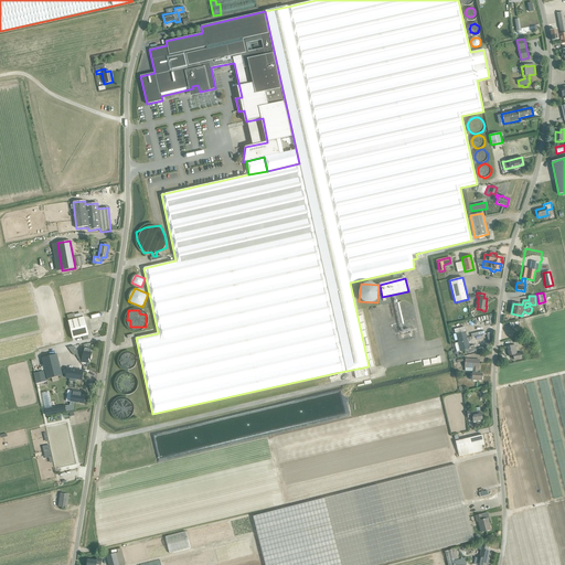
[(67,321),(72,339),(88,336),(84,317),(75,319),(67,321)]
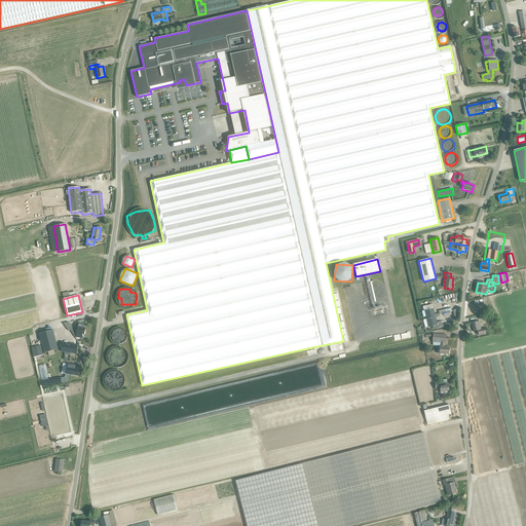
[(426,318),(435,316),(433,308),(424,310),(426,318)]
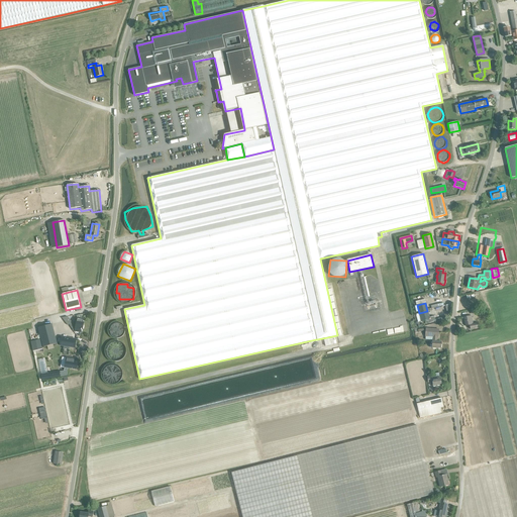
[(419,313),(419,314),(416,314),(418,322),(421,321),(427,320),(427,323),(435,321),(433,316),(429,317),(427,311),(419,313)]
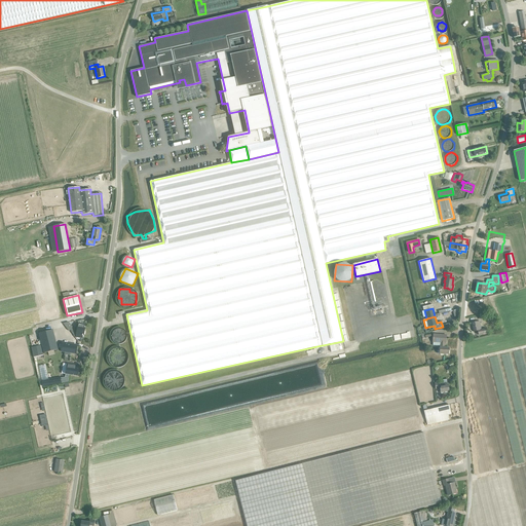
[(481,330),(480,322),(472,323),(474,332),(478,331),(478,335),(487,334),(486,329),(481,330)]
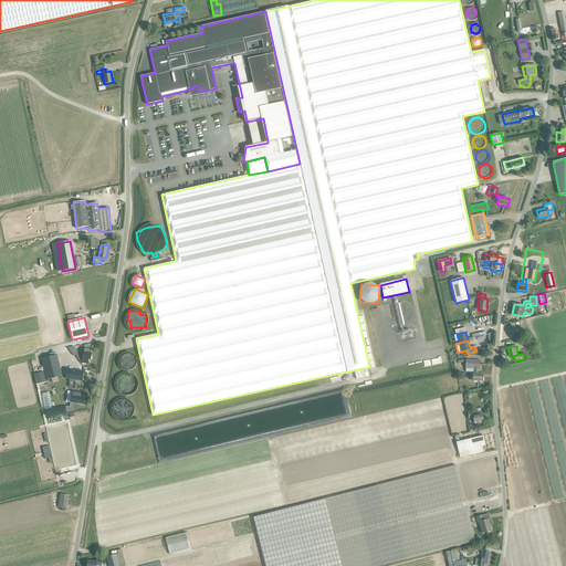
[(80,362),(82,359),(82,363),(88,364),(88,362),(90,362),(90,360),(92,353),(90,353),(91,349),(84,348),(83,354),(77,353),(75,355),(80,362)]
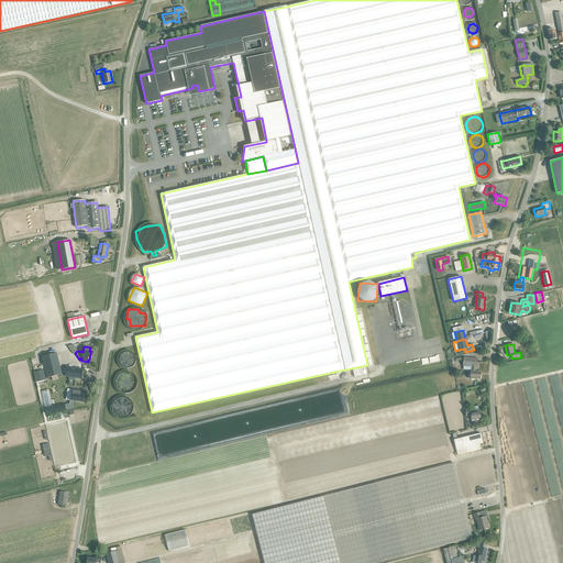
[(46,378),(62,374),(56,353),(41,356),(46,378)]
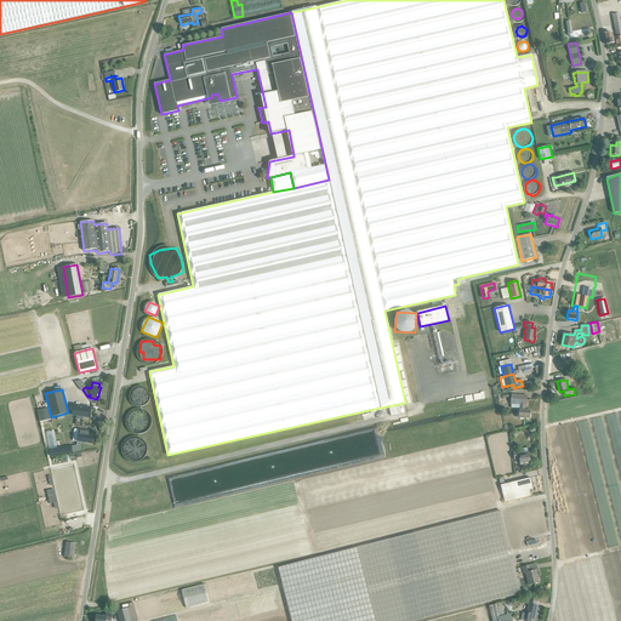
[(527,405),(527,396),(512,394),(511,404),(519,405),(519,410),(519,419),(529,419),(530,410),(524,410),(525,405),(527,405)]
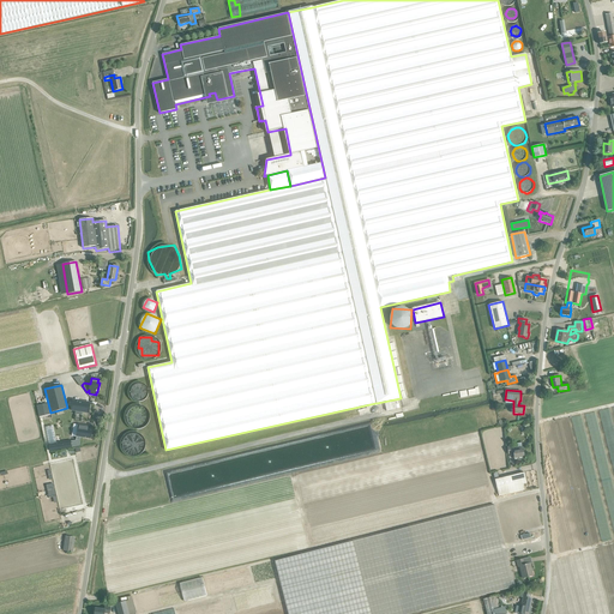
[(89,413),(90,403),(72,401),(71,410),(89,413)]
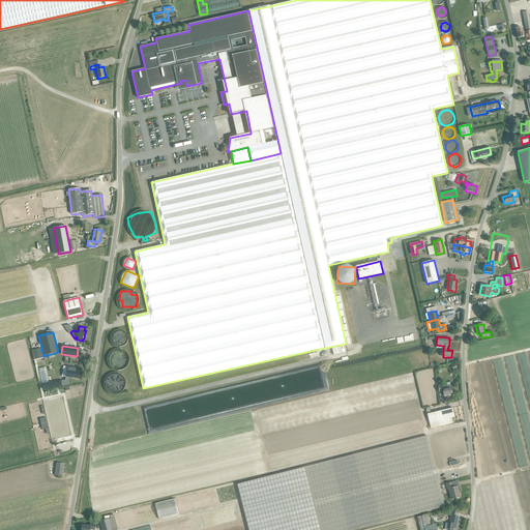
[(40,348),(32,350),(34,360),(42,358),(43,358),(40,348)]
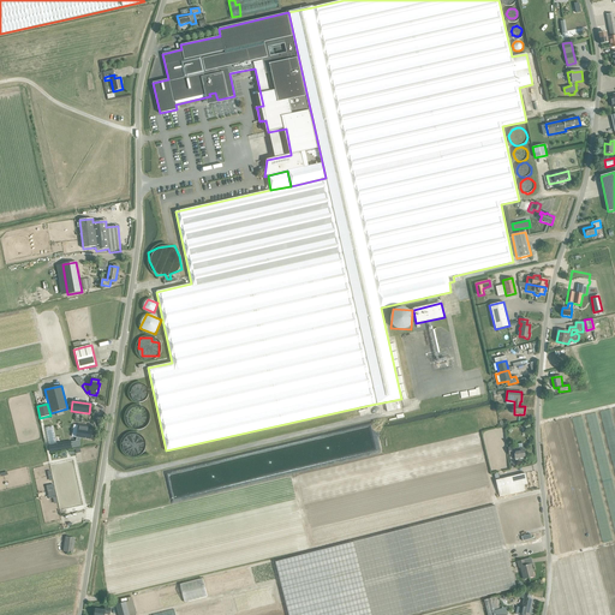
[(144,405),(125,411),(131,428),(150,422),(144,405)]
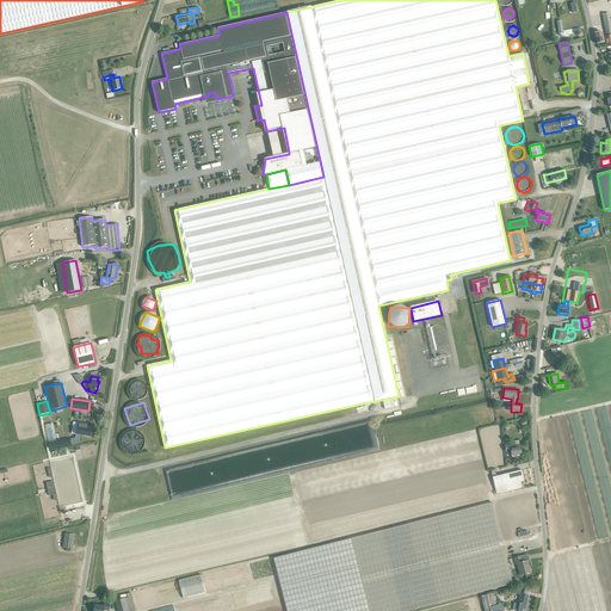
[(90,429),(90,425),(78,423),(75,434),(90,437),(91,429),(90,429)]
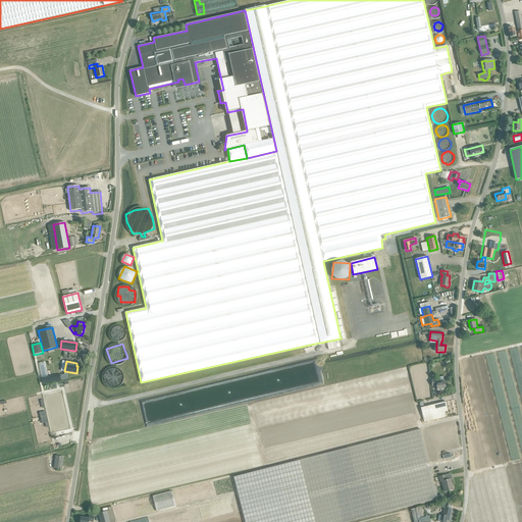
[(112,379),(112,381),(106,381),(106,383),(120,384),(121,373),(117,373),(117,375),(116,375),(116,379),(112,379)]
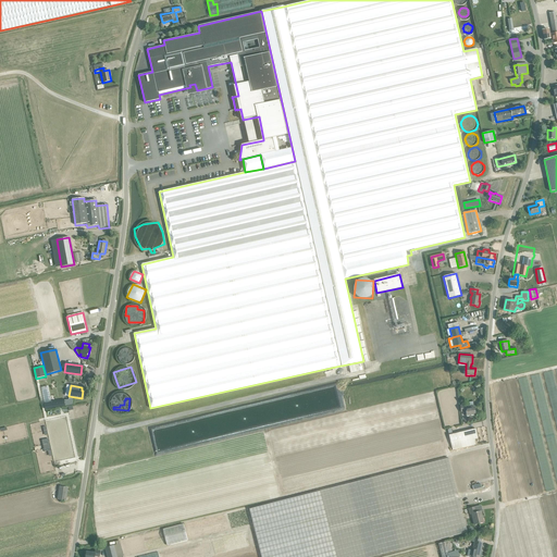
[(466,411),(466,417),(474,416),(474,408),(474,407),(466,408),(466,406),(460,406),(461,412),(466,411)]
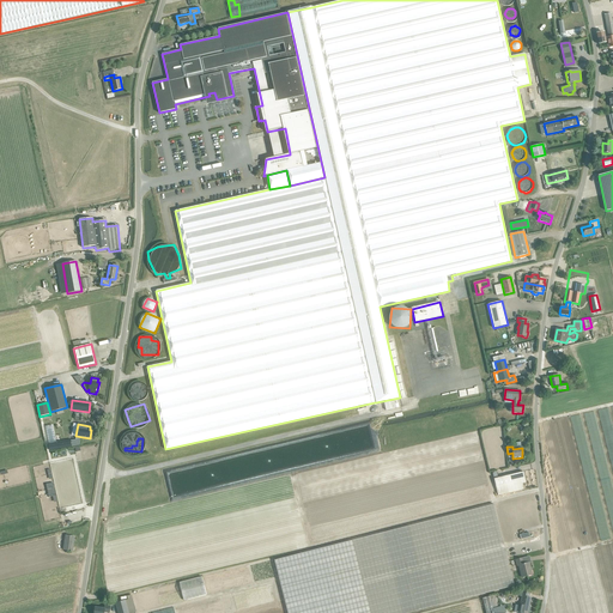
[(498,496),(523,490),(522,487),(522,484),(526,483),(523,472),(519,473),(520,473),(493,479),(497,490),(496,490),(498,496)]
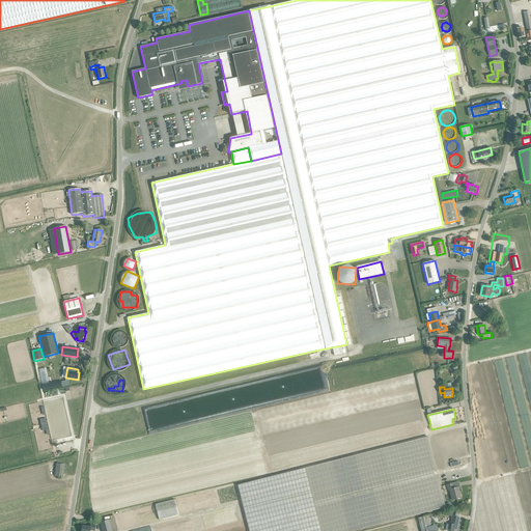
[(46,418),(39,419),(43,430),(49,429),(46,418)]
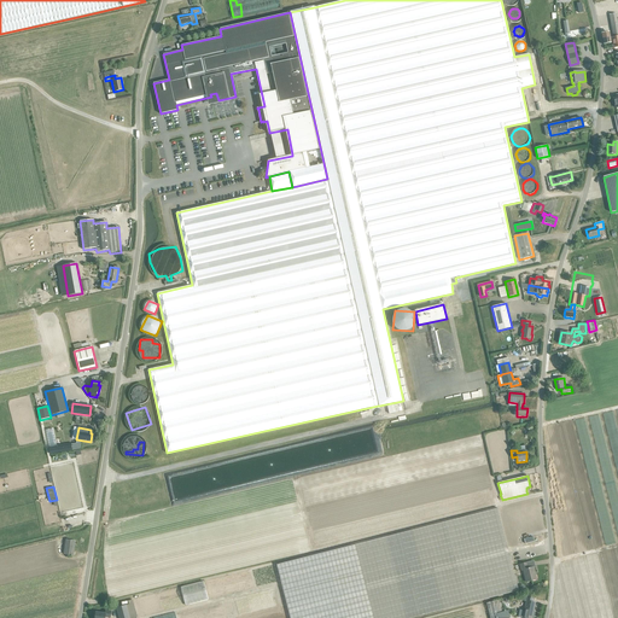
[(75,542),(65,540),(64,554),(74,555),(75,542)]
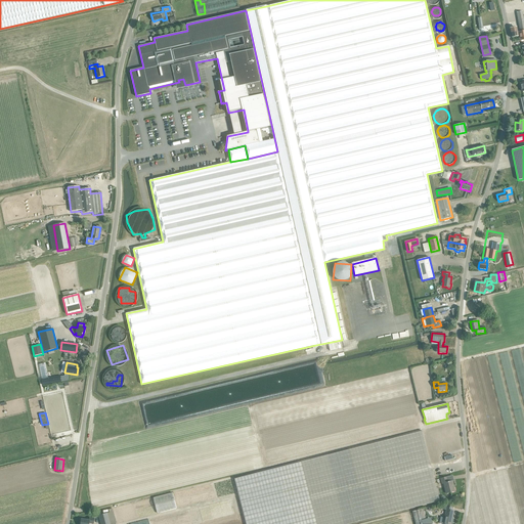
[(447,482),(447,481),(446,477),(440,479),(442,484),(443,483),(446,493),(454,491),(452,481),(447,482)]
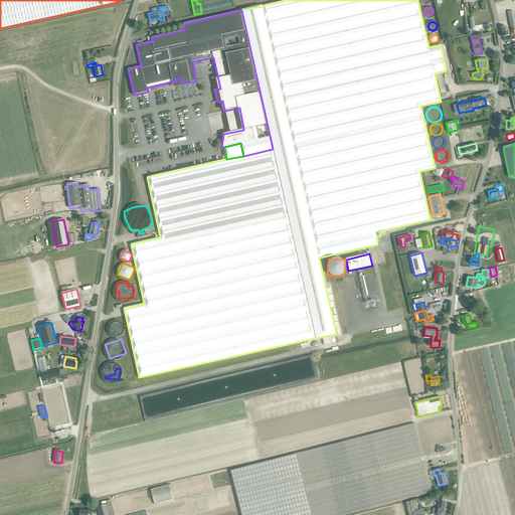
[(170,484),(174,499),(193,495),(189,480),(170,484)]
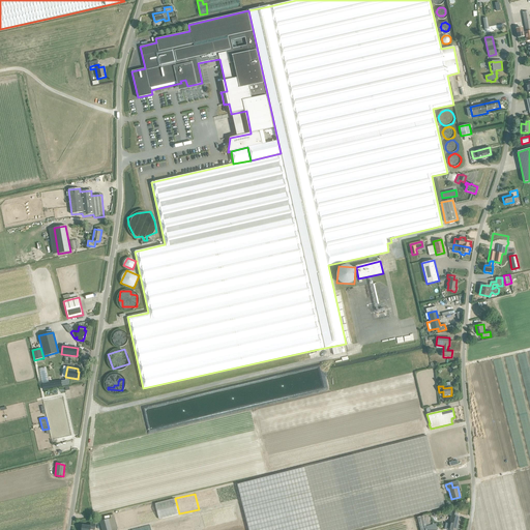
[(457,517),(458,513),(447,511),(446,514),(451,516),(447,529),(457,529),(458,529),(457,527),(459,517),(457,517)]
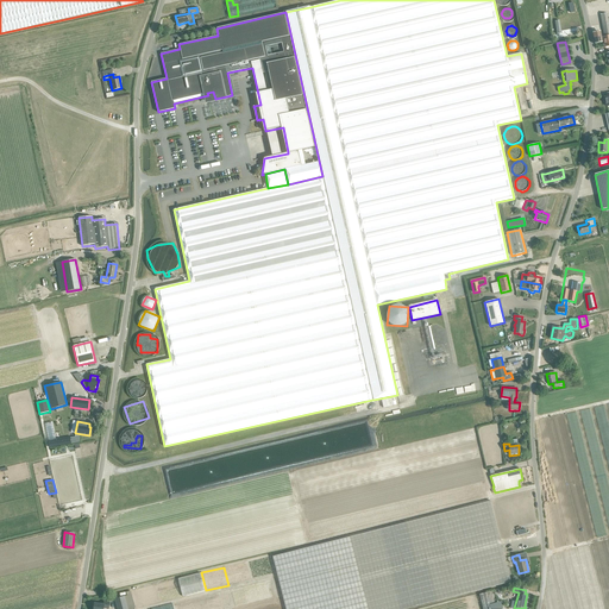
[(127,608),(131,608),(135,608),(130,591),(126,592),(127,596),(124,596),(127,608)]
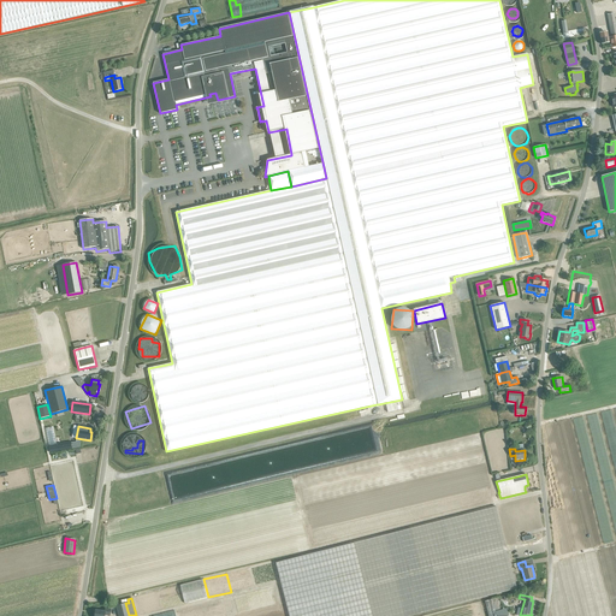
[(496,615),(496,612),(492,599),(485,600),(489,615),(496,615)]
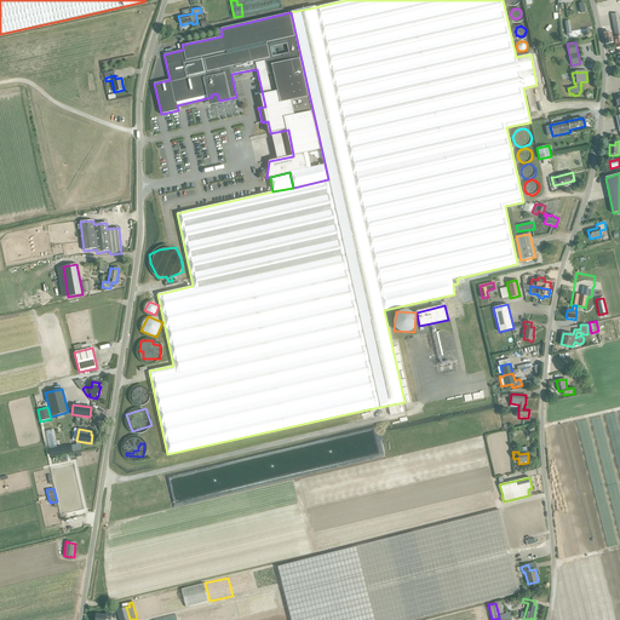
[(119,619),(130,619),(126,607),(116,610),(119,619)]
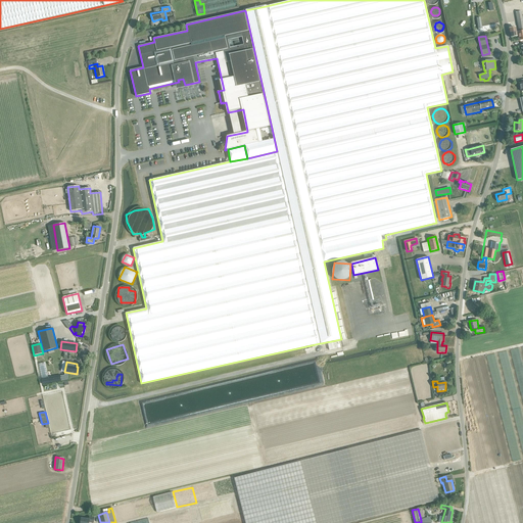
[(148,518),(149,522),(171,522),(169,514),(148,518)]
